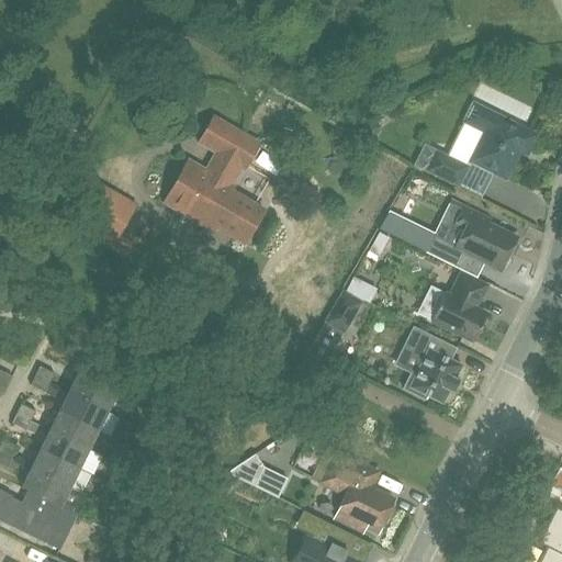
[(471,103),(461,123),(483,133),(469,161),(505,180),(519,152),(524,154),(528,152),(535,138),(534,134),(493,114),(471,103)]
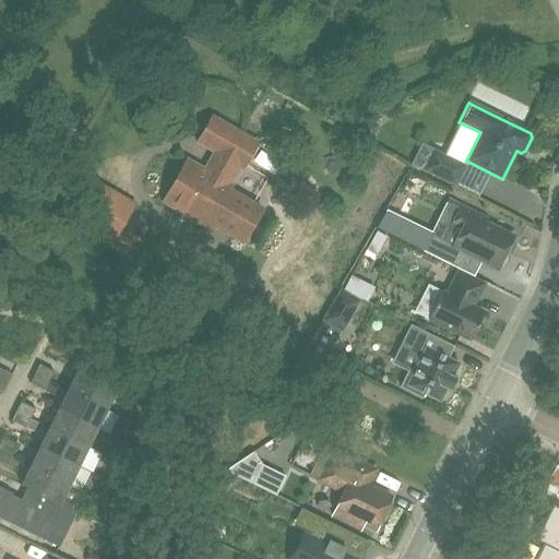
[(241,242),(261,209),(230,190),(258,143),(213,117),(202,135),(218,145),(233,153),(205,199),(206,199),(194,221),(207,228),(210,224),(241,242)]
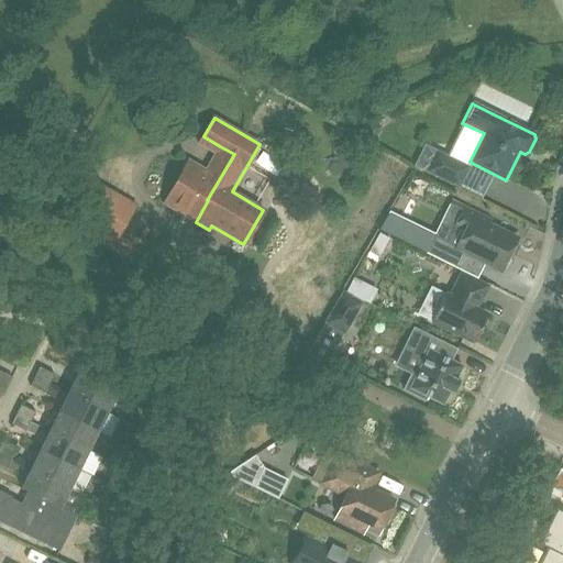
[(372,140),(377,129),(365,123),(361,134),(372,140)]
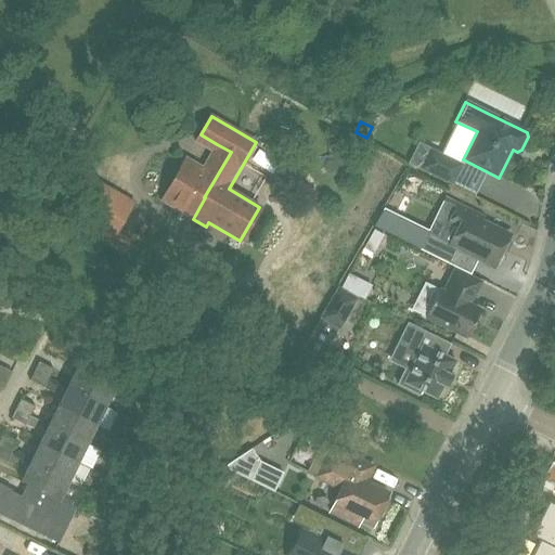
[(204,197),(231,152),(217,144),(203,168),(185,157),(160,201),(193,219),(205,197),(204,197)]
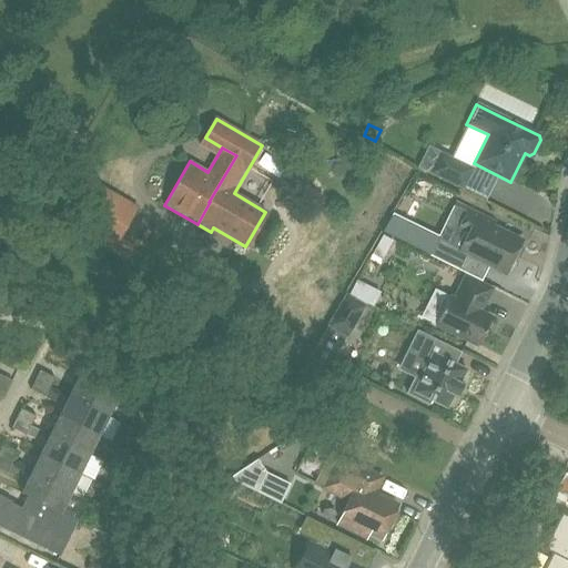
[(473,169),(440,153),(432,172),(464,188),(473,169)]
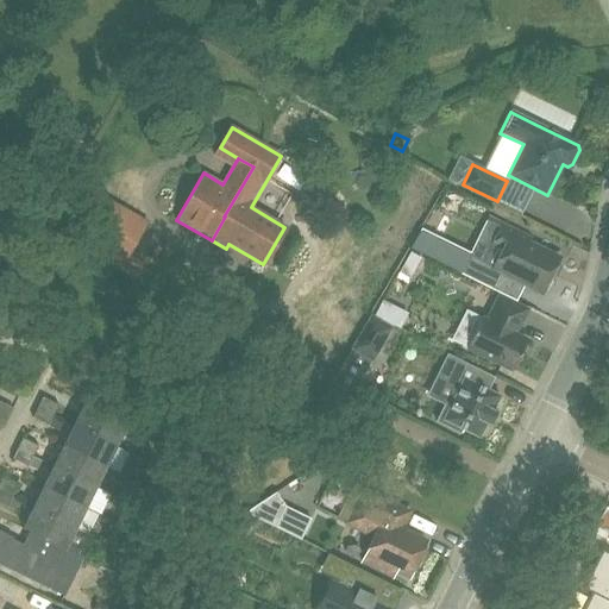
[(145,225),(95,195),(69,242),(135,280),(144,263),(129,253),(145,225)]
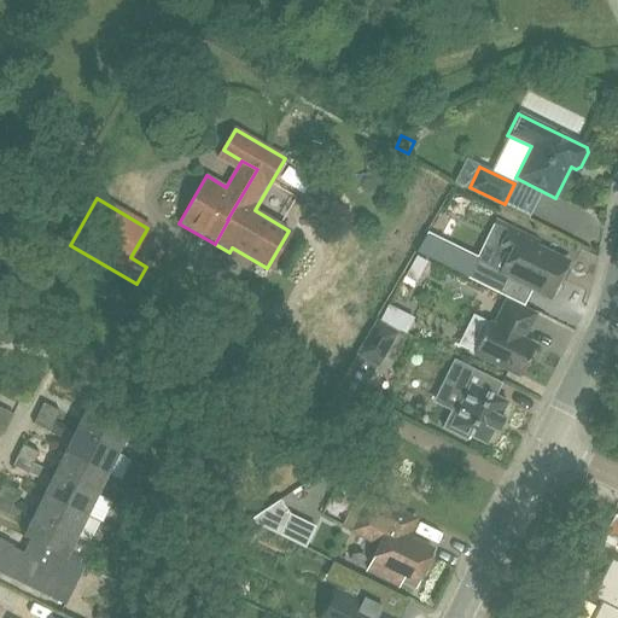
[(558,280),(567,262),(566,262),(565,263),(535,249),(538,242),(509,227),(499,248),(509,254),(501,270),(490,266),(477,258),(467,278),(502,295),(511,278),(549,297),(552,293),(557,291),(560,284),(558,280)]
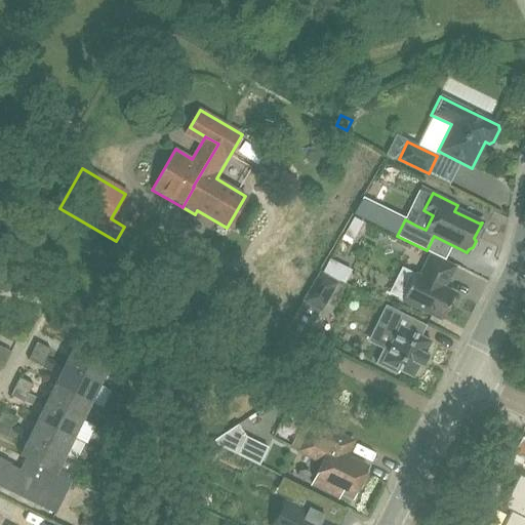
[(384,210),(367,202),(361,213),(377,221),(384,210)]
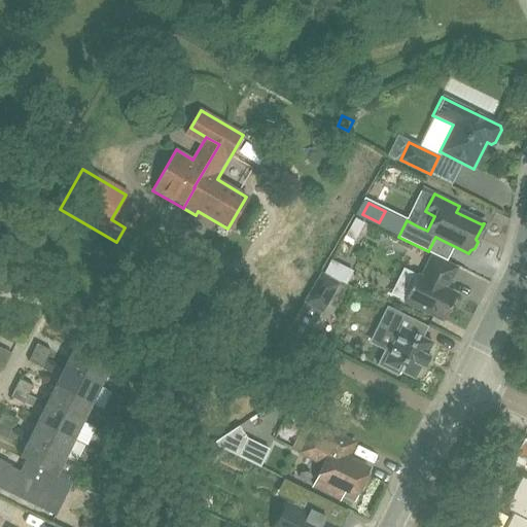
[(364,223),(355,218),(345,237),(354,242),(364,223)]
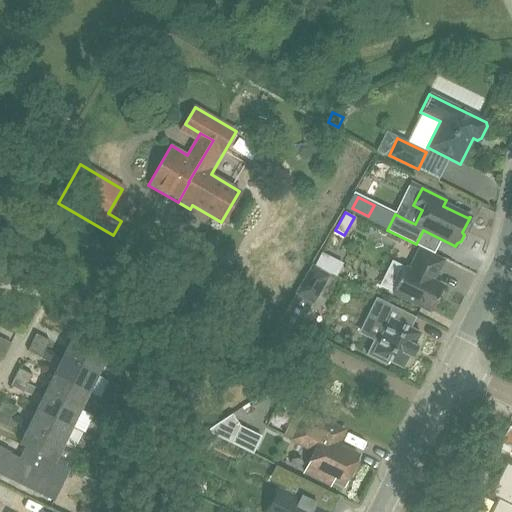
[(432,281),(443,260),(420,249),(410,269),(405,267),(393,292),(430,311),(443,286),(432,281)]
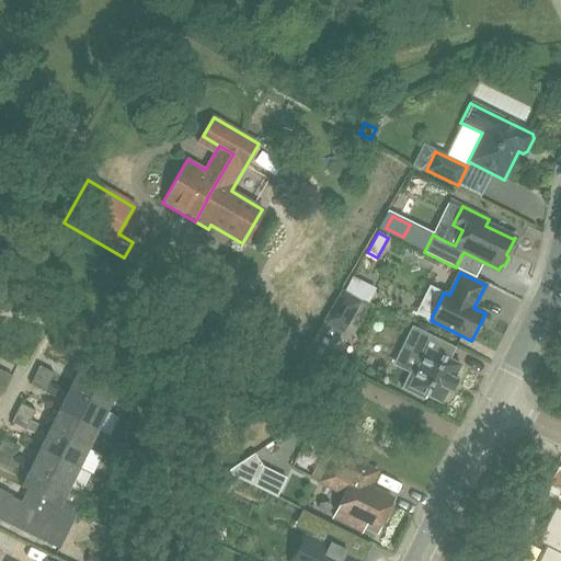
[(361,302),(342,292),(324,321),(308,350),(327,361),(361,302)]
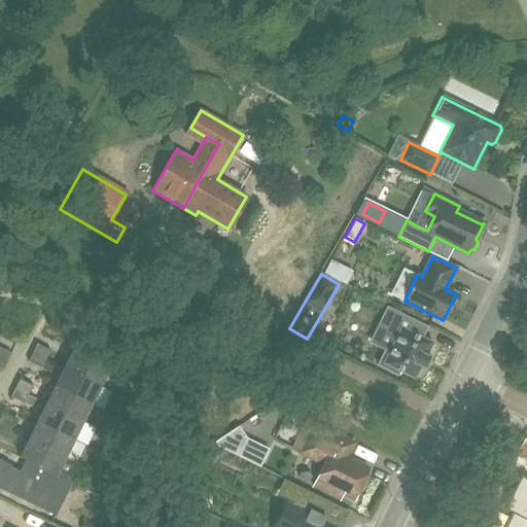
[(386,307),(390,309),(380,329),(396,338),(390,350),(385,348),(377,364),(395,374),(397,370),(411,376),(412,377),(413,376),(418,364),(421,366),(426,355),(425,355),(431,344),(432,343),(430,342),(422,338),(427,326),(386,306),(386,307)]
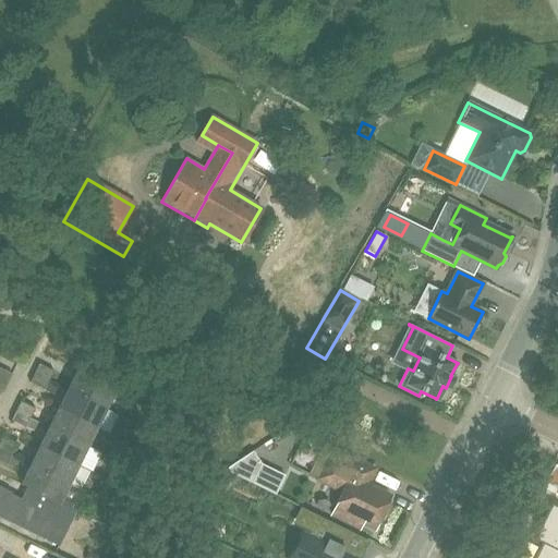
[(38,364),(34,373),(48,380),(52,372),(38,364)]
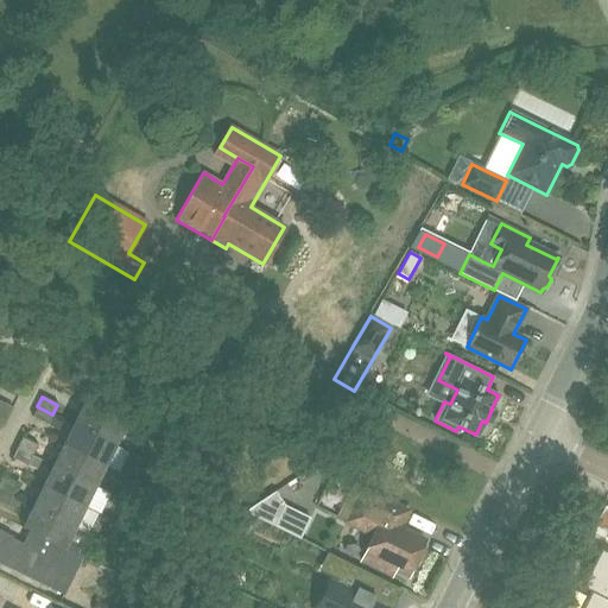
[(0,413),(7,418),(12,409),(0,401),(0,413)]
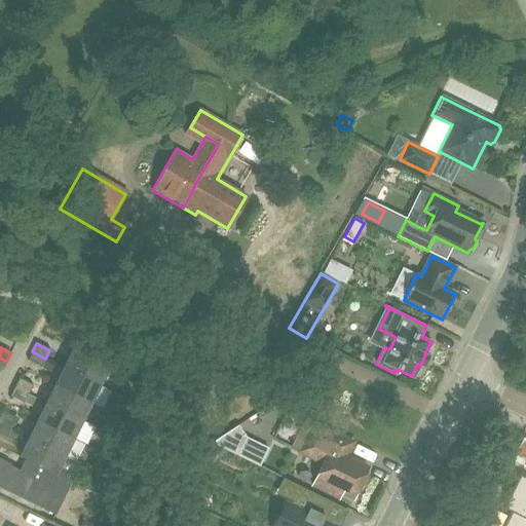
[(108,367),(72,349),(63,368),(100,385),(108,367)]
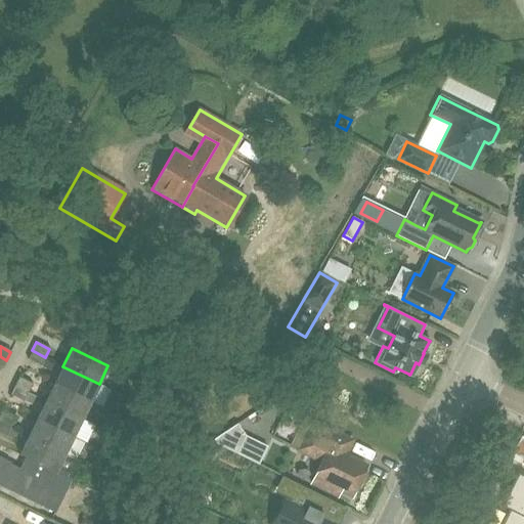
[(41,366),(45,357),(32,350),(28,359),(41,366)]
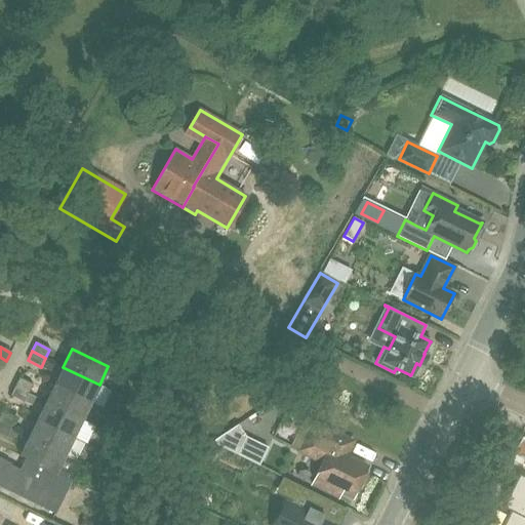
[(99,385),(63,367),(54,385),(90,402),(99,385)]
